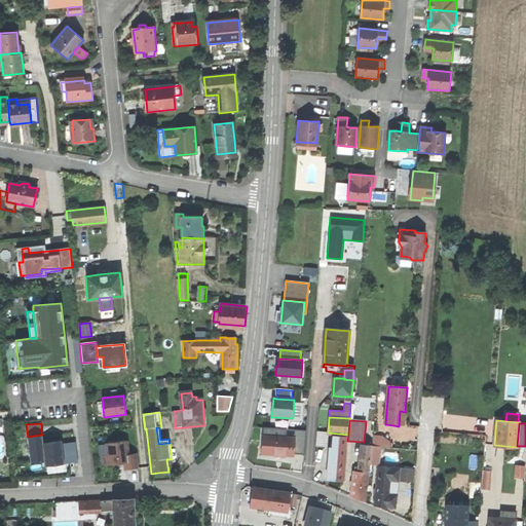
[(294,457),(294,454),(295,439),(294,439),(287,438),(288,430),(263,428),(262,451),(274,452),(274,455),(274,456),(278,457),(285,457),(285,456),(294,457)]
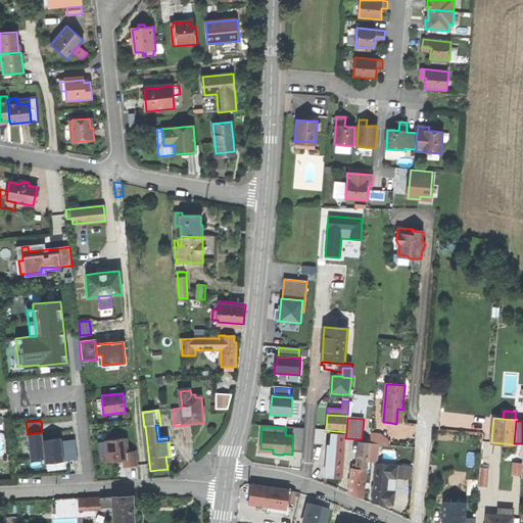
[(293,428),(292,436),(293,436),(292,452),(303,453),(305,429),(293,428)]
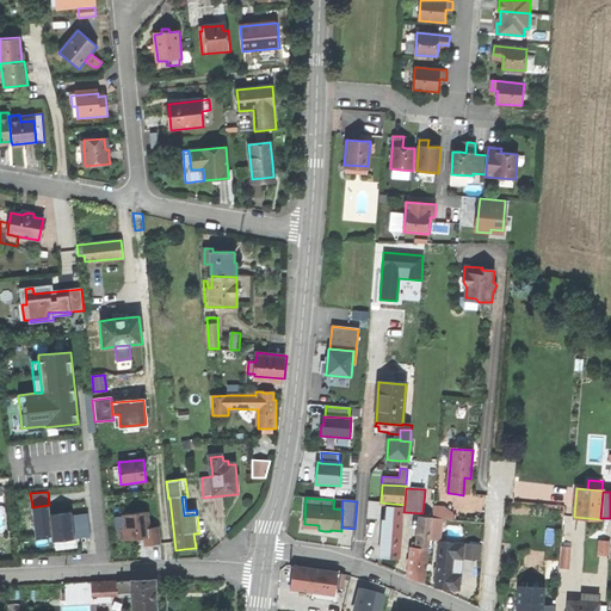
[(403,523),(403,512),(405,505),(393,504),(390,522),(403,523)]
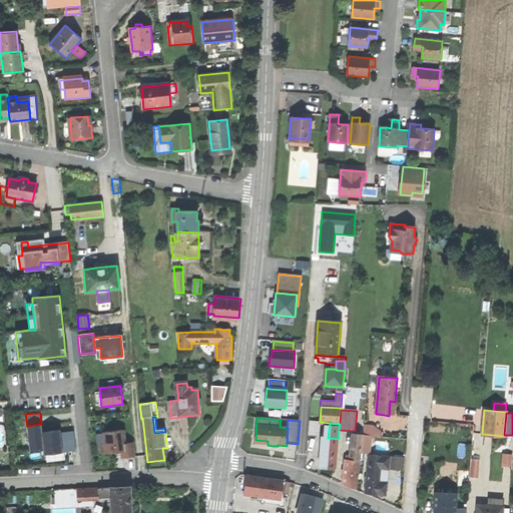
[(41,424),(27,426),(29,451),(42,450),(43,450),(42,432),(41,424)]
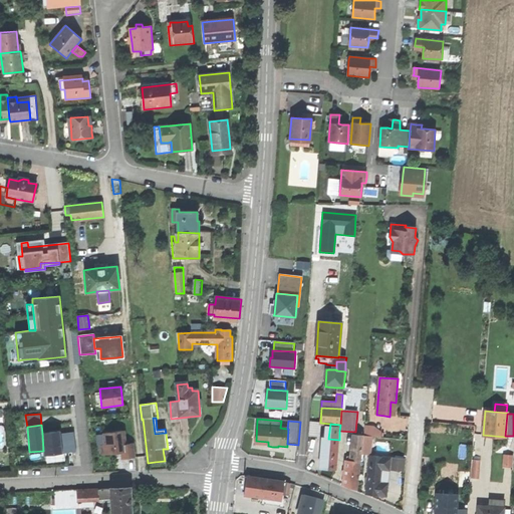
[(381,433),(373,428),(364,427),(363,436),(376,437),(381,437),(381,433)]
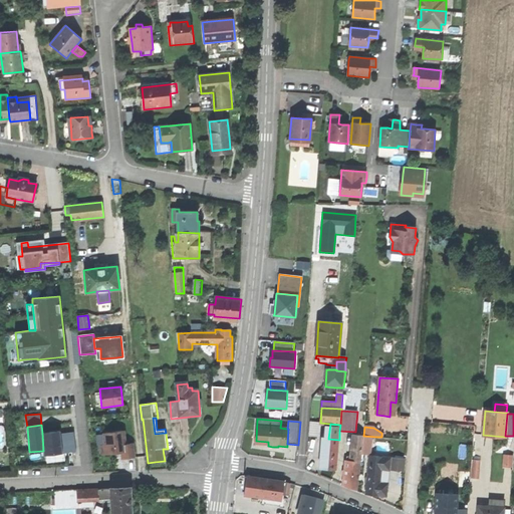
[(43,451),(42,451),(43,455),(62,453),(60,433),(60,431),(54,432),(42,433),(43,451)]
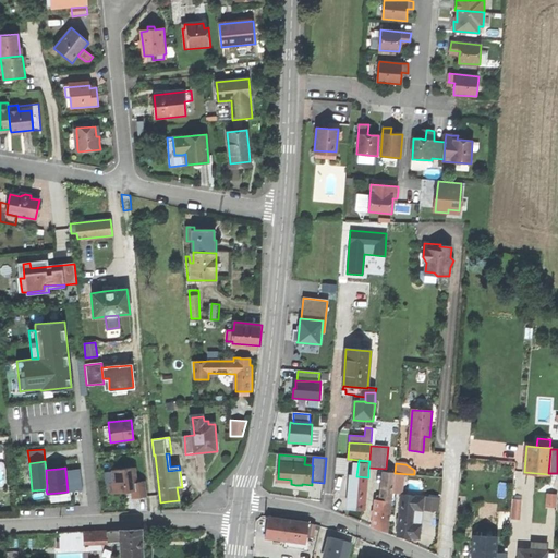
[(137,490),(136,483),(134,468),(113,471),(114,483),(109,484),(110,494),(125,492),(131,492),(137,490)]
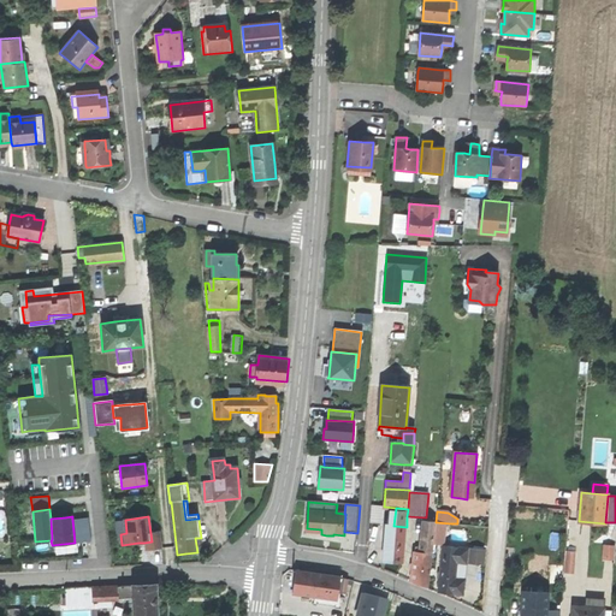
[(72,519),(75,543),(90,540),(88,517),(72,519)]
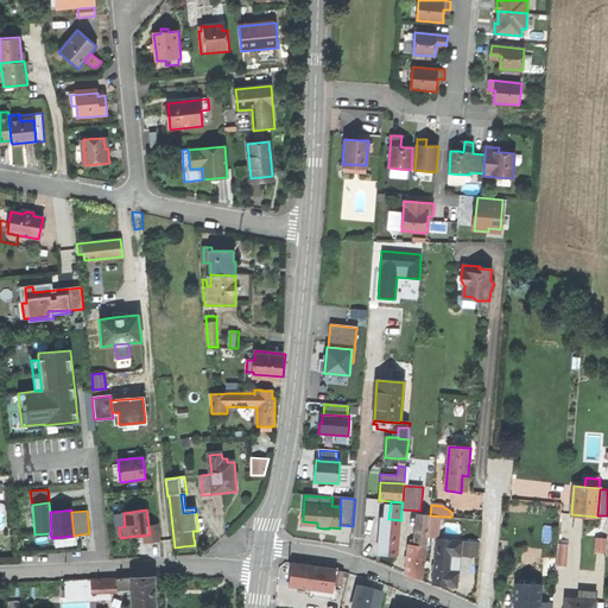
[(428,538),(430,517),(418,515),(415,546),(409,546),(406,575),(415,578),(423,582),(428,538)]
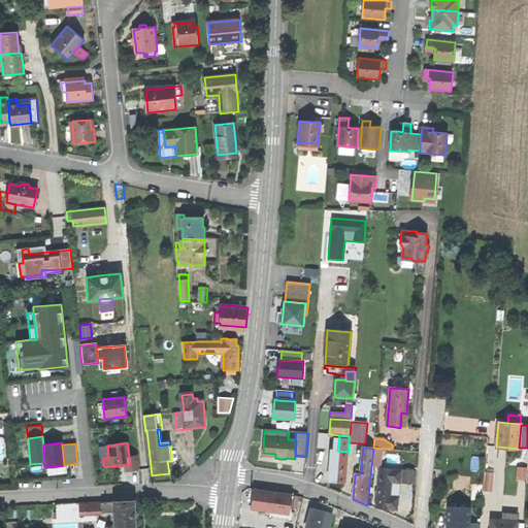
[(373,449),(371,467),(380,468),(382,450),(373,449)]
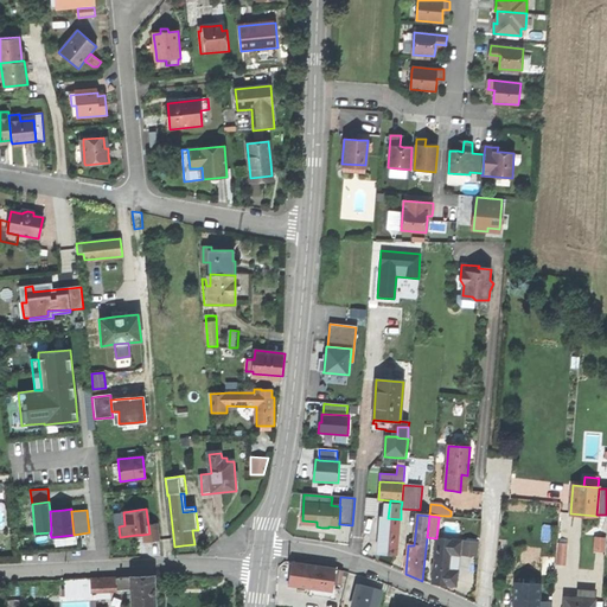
[(391,555),(397,555),(401,519),(388,518),(382,518),(379,554),(391,555)]
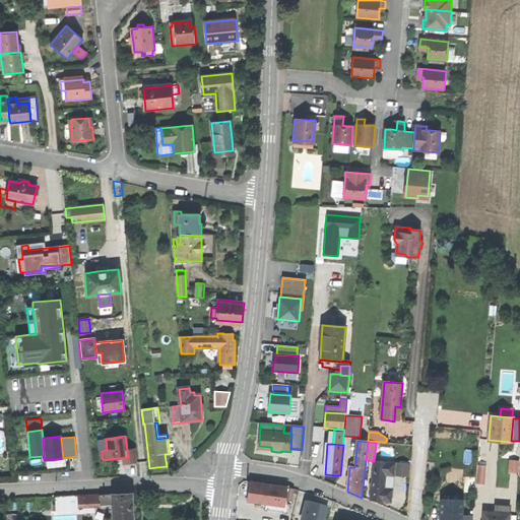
[(136,449),(127,450),(128,457),(122,458),(123,464),(137,463),(136,449)]
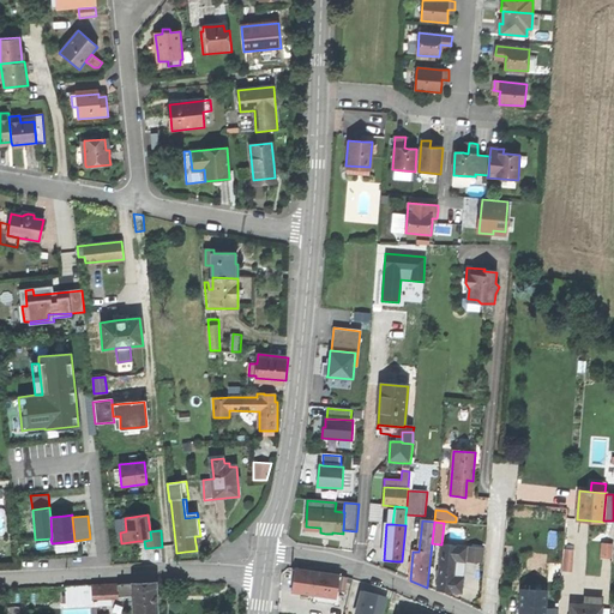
[(601,558),(611,558),(612,545),(602,545),(601,558)]
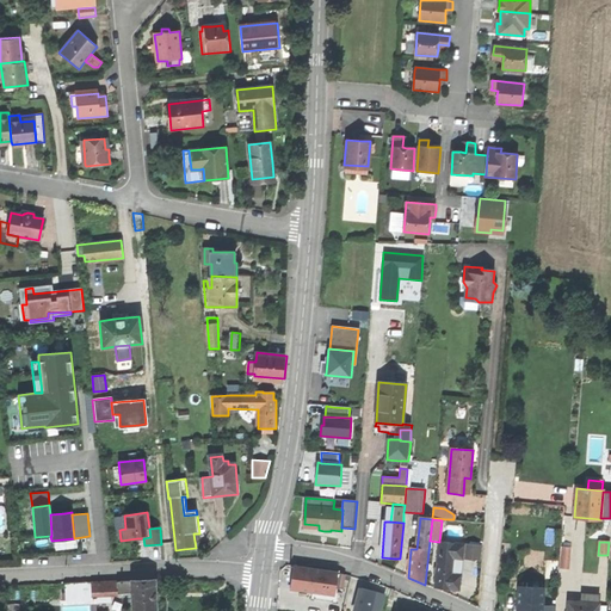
[(463,545),(439,543),(434,588),(449,591),(460,591),(463,545)]
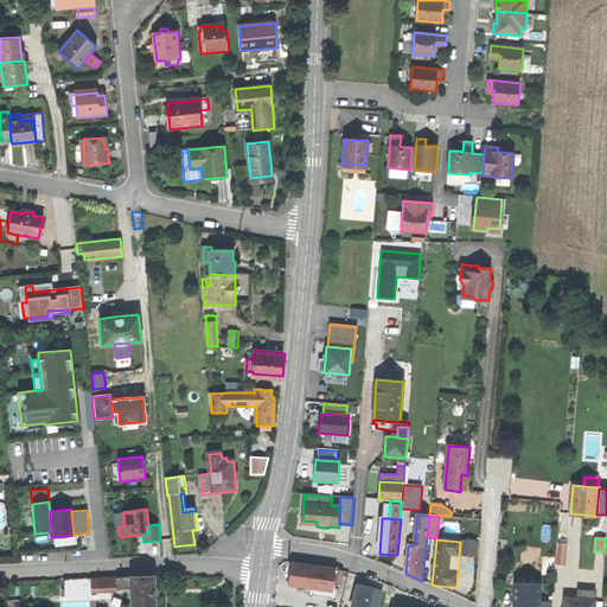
[(478,544),(461,542),(460,556),(477,558),(478,544)]
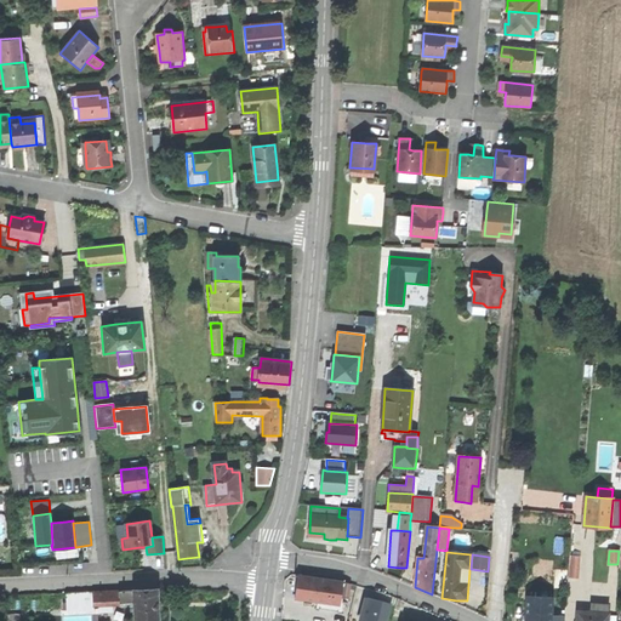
[(571,556),(569,577),(579,577),(580,557),(571,556)]
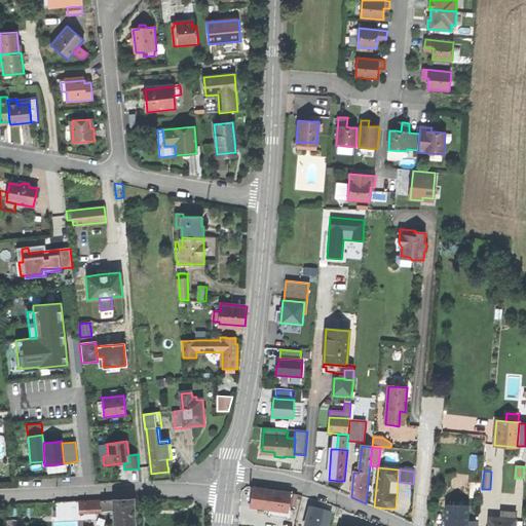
[(265,510),(287,513),(289,505),(290,496),(290,493),(290,492),(252,487),(250,508),(260,509),(265,510)]
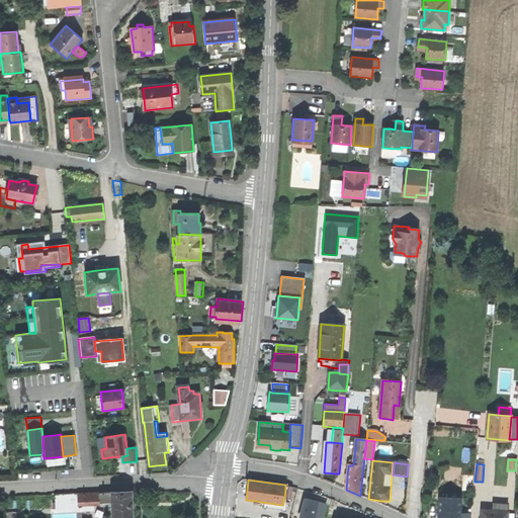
[(131,492),(112,493),(112,503),(112,517),(132,517),(132,505),(131,492)]
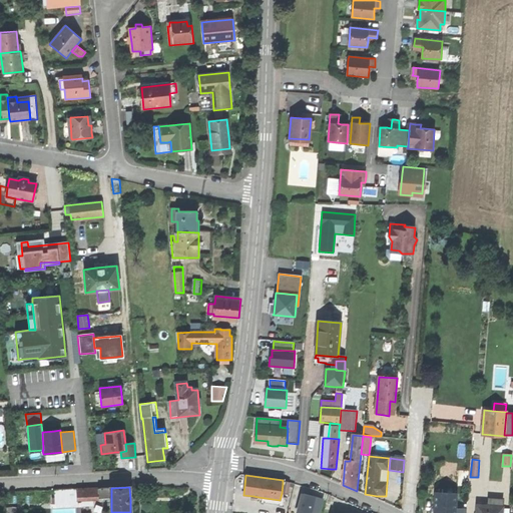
[(98,498),(98,488),(76,489),(77,499),(78,499),(98,498)]
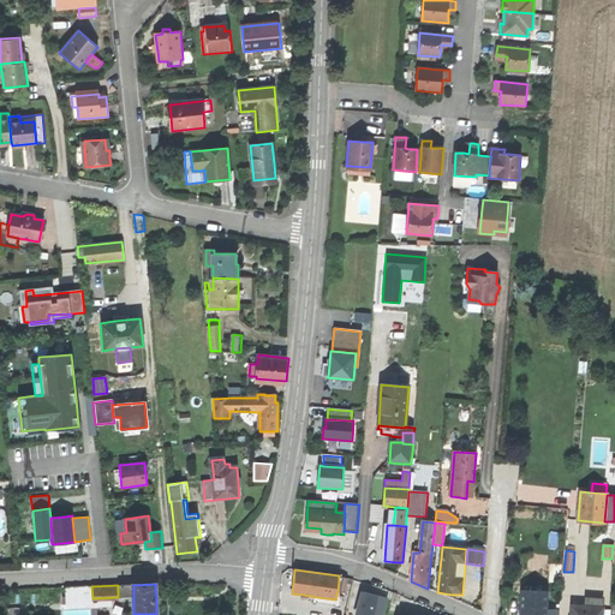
[(118,597),(133,597),(133,585),(118,585),(118,597)]
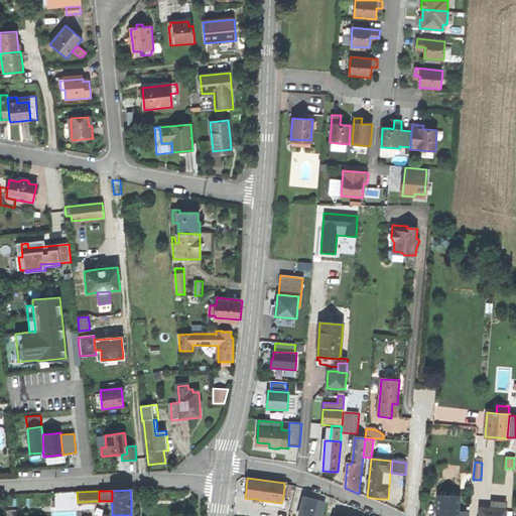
[(78,502),(77,492),(55,493),(55,507),(79,506),(79,502),(78,502)]
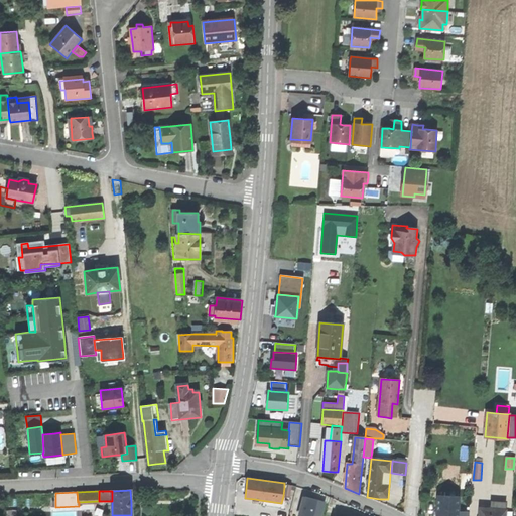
[(458,515),(458,511),(459,497),(440,496),(438,515),(458,515)]
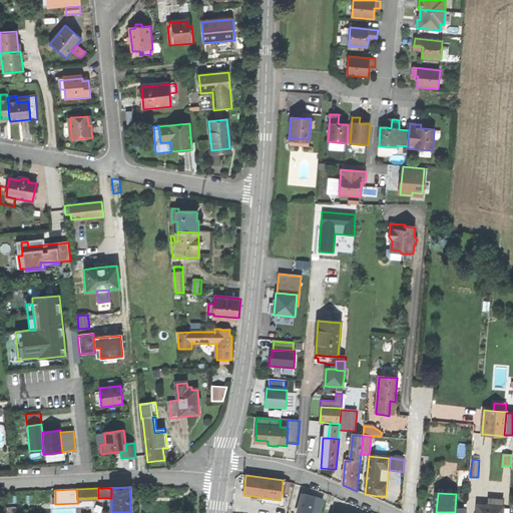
[(311,512),(316,498),(304,495),(301,505),(299,512),(311,512)]
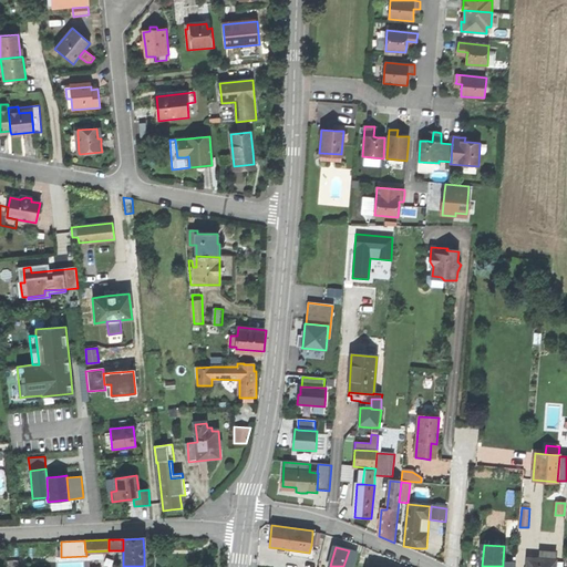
[(349,550),(343,566),(352,566),(357,552),(349,549),(349,550)]
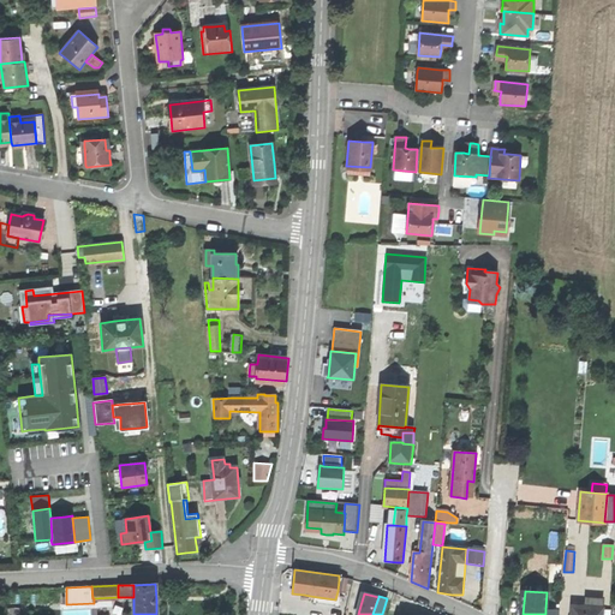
[(590,598),(589,608),(602,609),(603,599),(590,598)]
